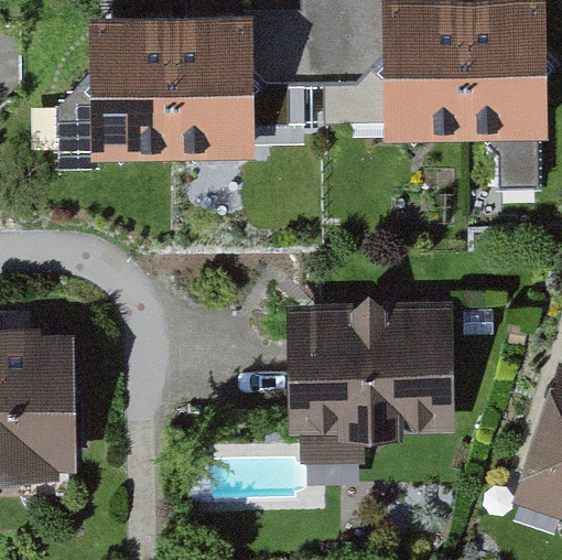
[(378,0),(380,138),(547,136),(544,0),(378,0)]
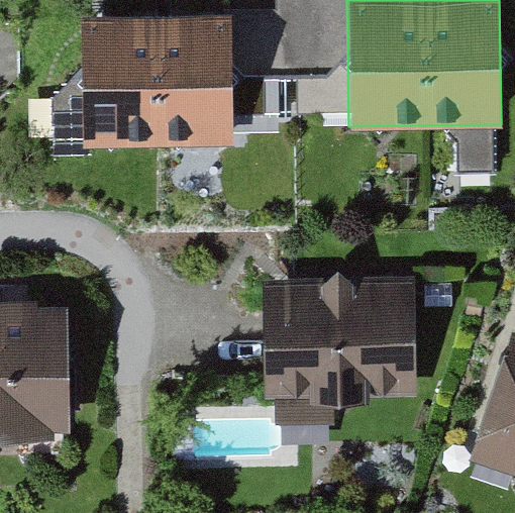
[(228,18),(76,20),(78,148),(230,145),(228,18)]
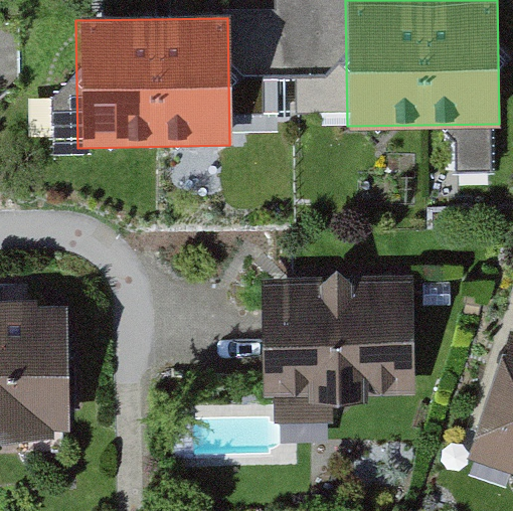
[(414,280),(264,280),(264,395),(414,396),(414,280)]
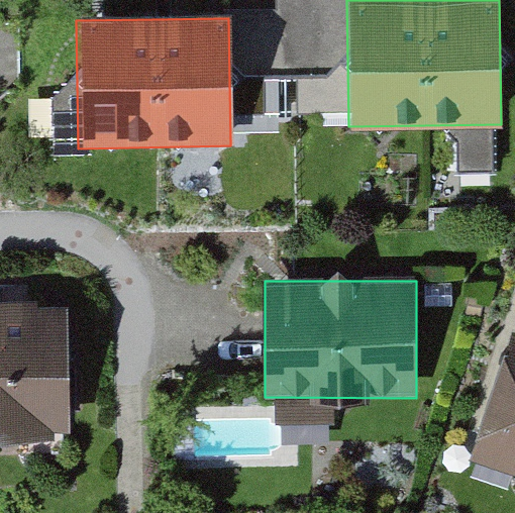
[(68,306),(0,307),(0,442),(73,440),(68,306)]
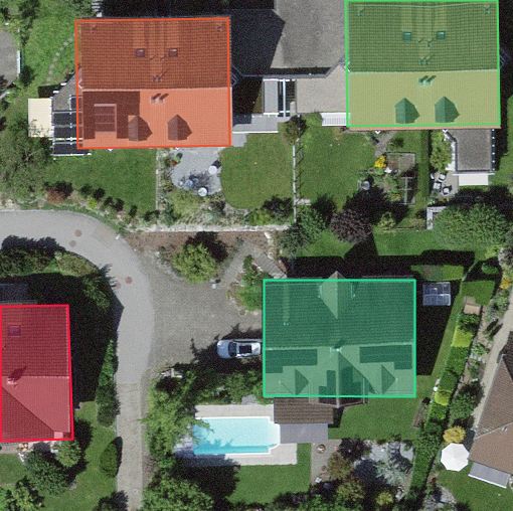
[(512,331),(509,330),(467,459),(512,474),(512,331)]
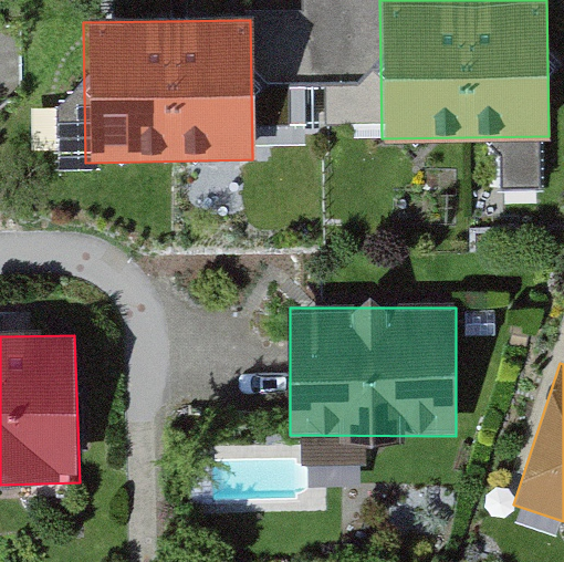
[(309,449),(219,449),(219,487),(309,488),(309,449)]
